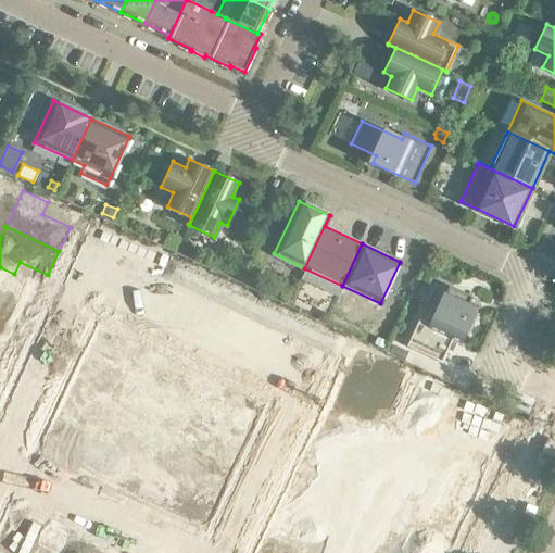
[(0,309),(26,322),(37,298),(10,285),(14,274),(0,267),(0,309)]
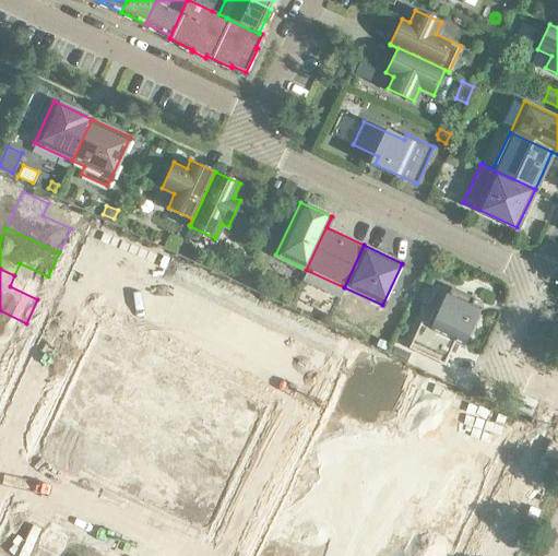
[(455,339),(462,342),(475,314),(469,310),(474,297),(451,286),(440,310),(432,307),(426,321),(420,319),(407,346),(443,363),(455,339)]
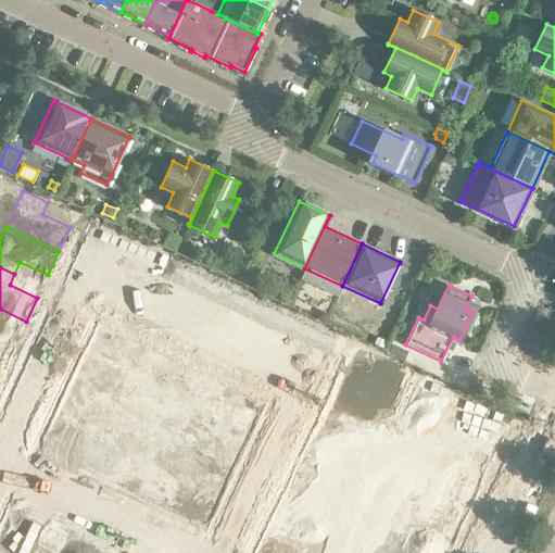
[(0,339),(14,347),(26,322),(0,309),(0,339)]
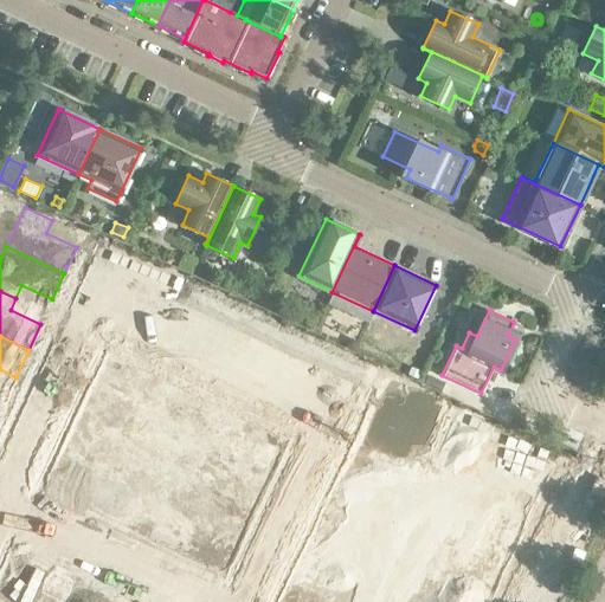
[(349,337),(347,344),(355,348),(358,341),(349,337)]
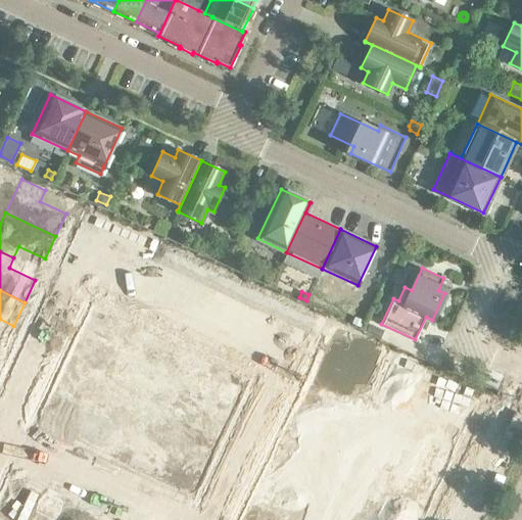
[(354,315),(351,322),(361,326),(364,319),(354,315)]
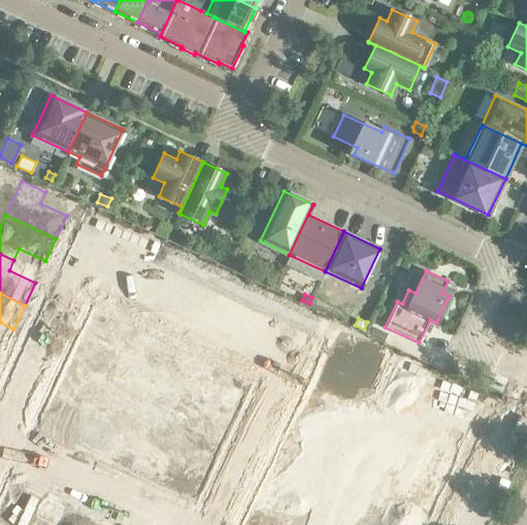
[(92,319),(81,339),(127,361),(137,339),(92,319)]
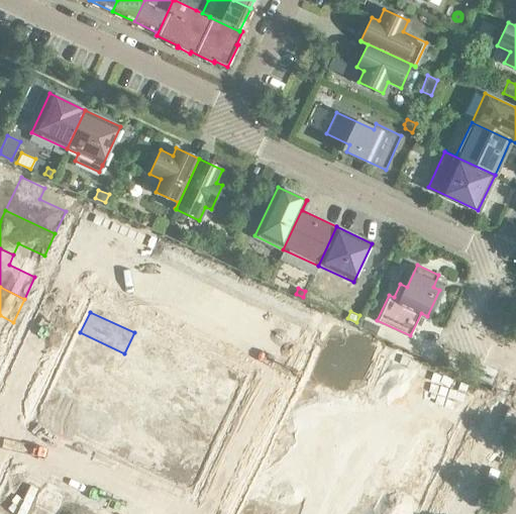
[(364,319),(362,325),(376,332),(379,325),(364,319)]
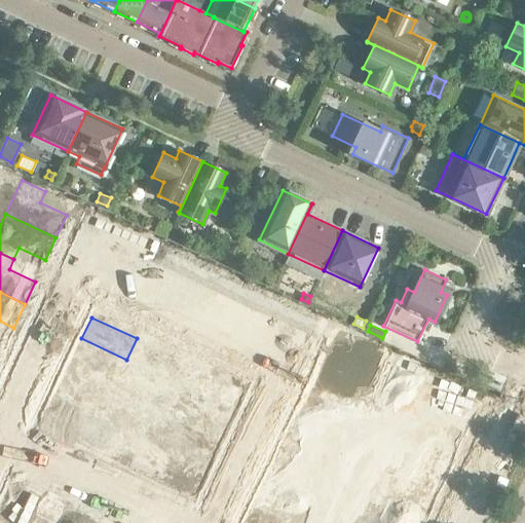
[(81,338),(72,359),(108,375),(108,376),(117,381),(117,380),(126,360),(81,338)]
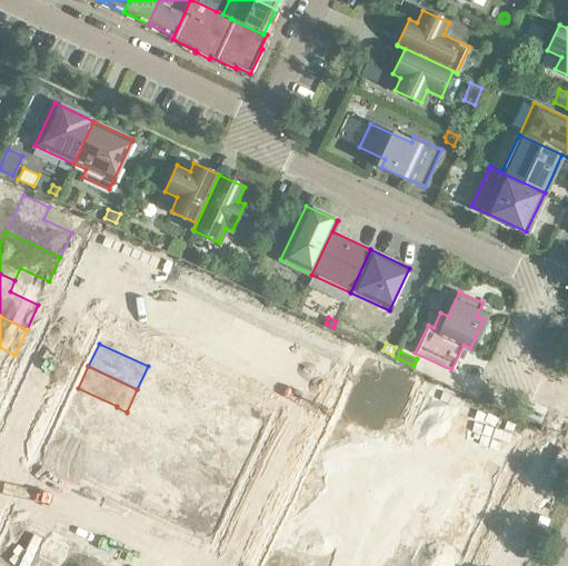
[(361,369),(351,391),(400,415),(410,393),(361,369)]
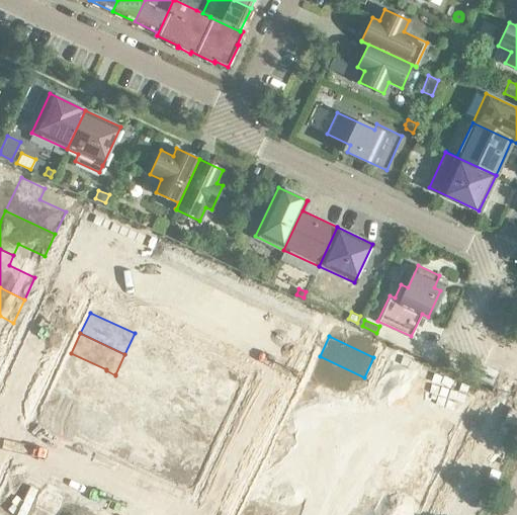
[(71,353),(62,372),(97,390),(98,389),(106,370),(106,369),(71,353)]
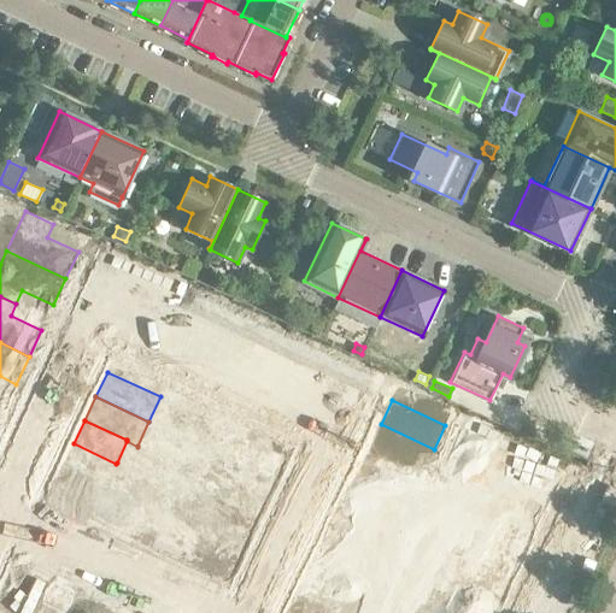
[(180,420),(174,434),(182,437),(188,424),(180,420)]
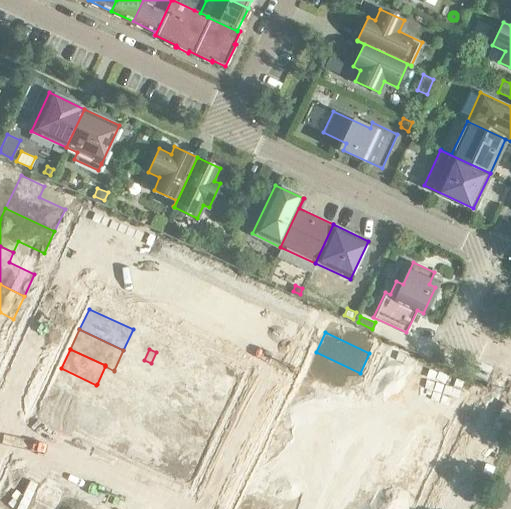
[(156,352),(151,363),(158,367),(164,356),(156,352)]
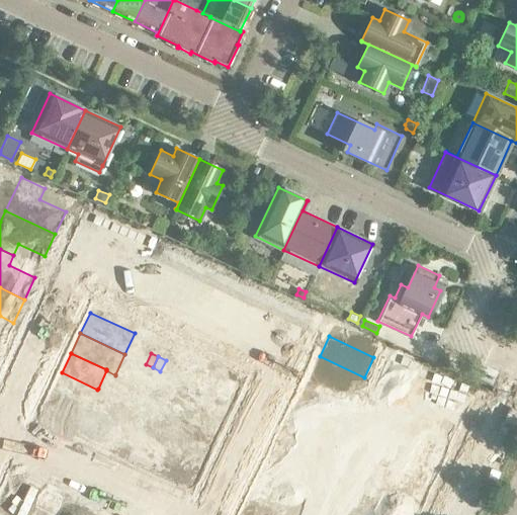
[(320,356),(311,374),(351,394),(351,395),(355,397),(356,396),(364,377),(320,356)]
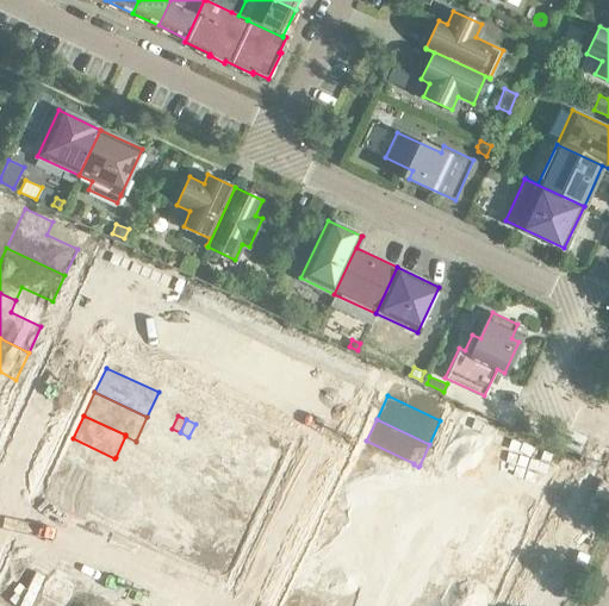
[(225,424),(213,448),(267,473),(278,449),(225,424)]
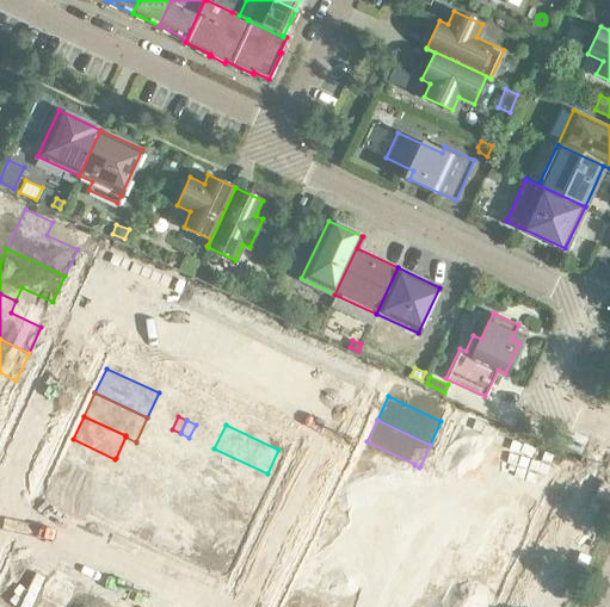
[(172,429),(166,443),(174,446),(180,433),(172,429)]
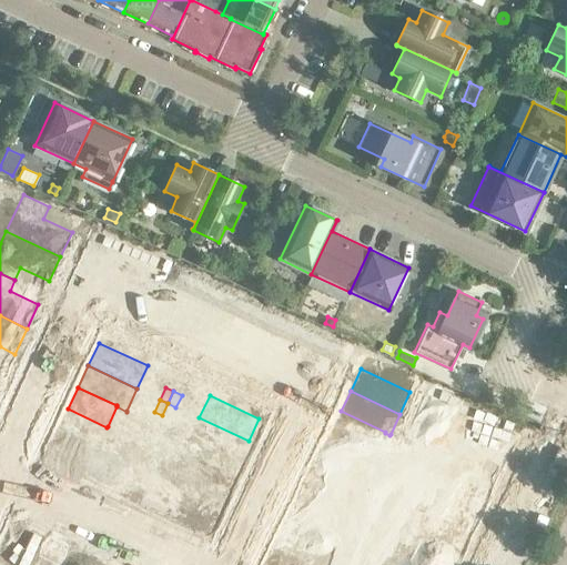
[(168,403),(162,415),(170,419),(175,407),(168,403)]
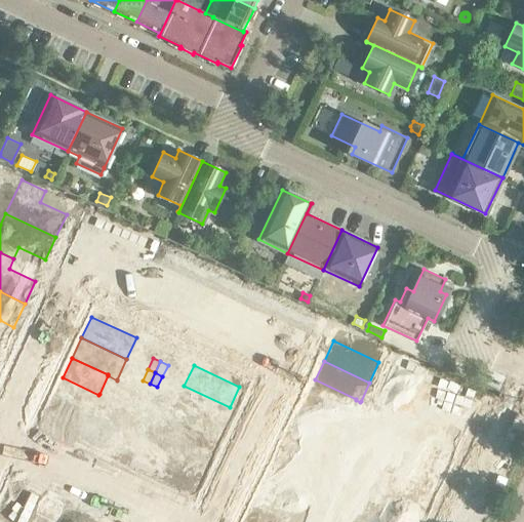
[(63,377),(53,398),(98,419),(108,399),(108,398),(99,394),(98,395),(63,377)]
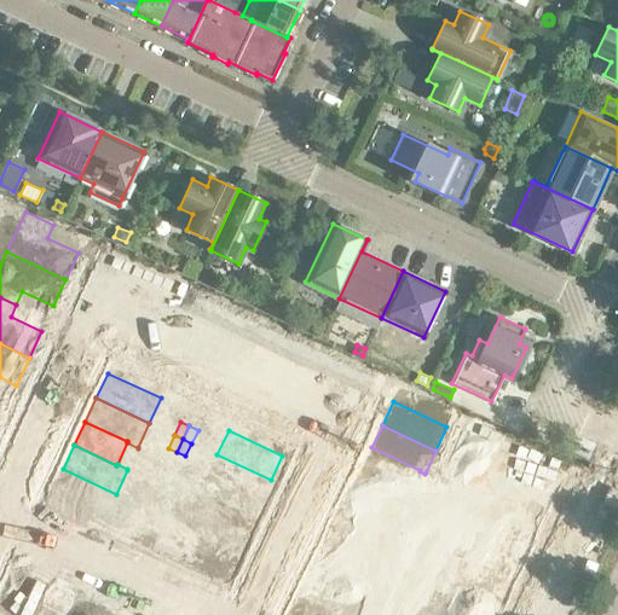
[(460,445),(454,458),(462,463),(468,450),(460,445)]
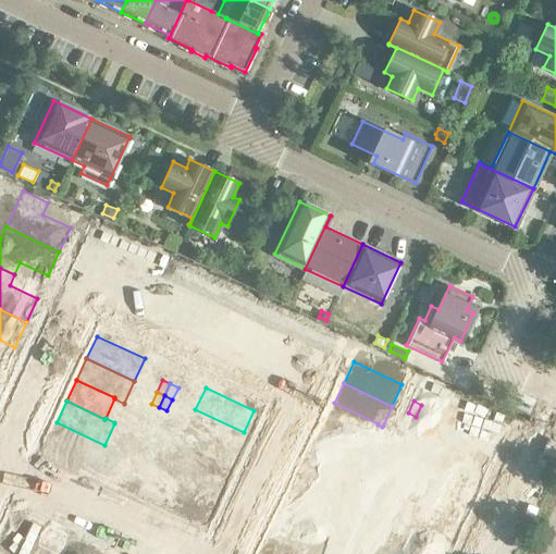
[(334,403),(325,423),(363,441),(363,442),(368,444),(369,443),(378,425),(378,423),(334,403)]
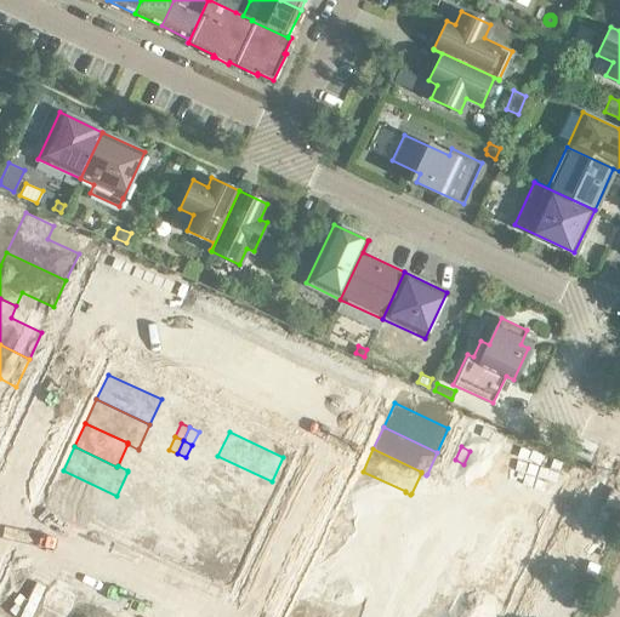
[(470,451),(464,464),(472,468),(478,455),(470,451)]
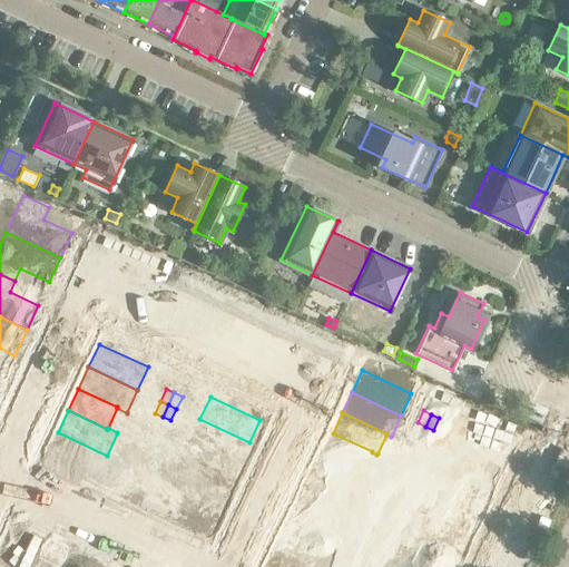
[(459,416),(449,438),(498,460),(509,439),(490,430),(492,426),(471,416),(469,420),(459,416)]
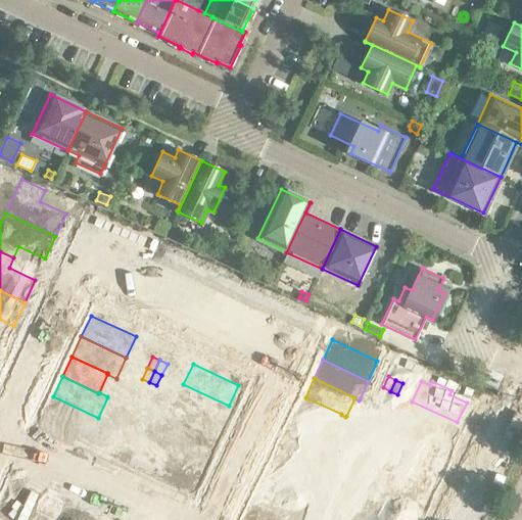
[(183,384),(174,405),(219,426),(229,406),(183,384)]
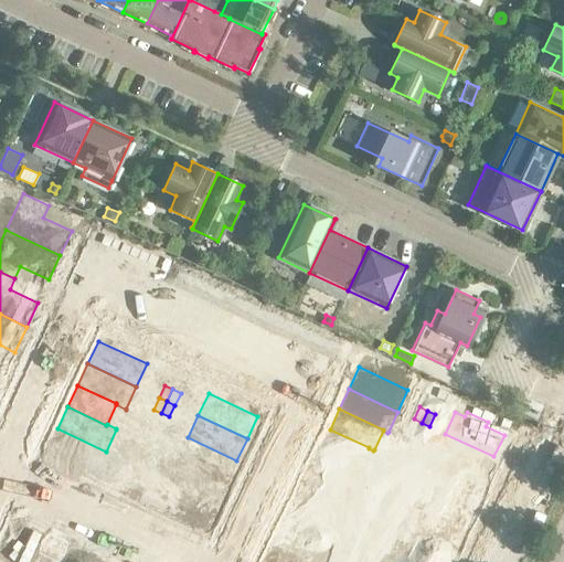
[(414,419),(407,431),(416,435),(422,423),(414,419)]
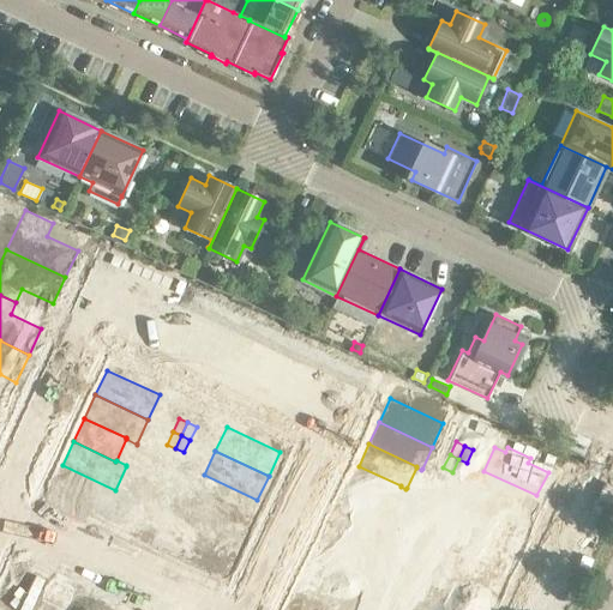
[(458,459),(452,472),(461,476),(467,463),(458,459)]
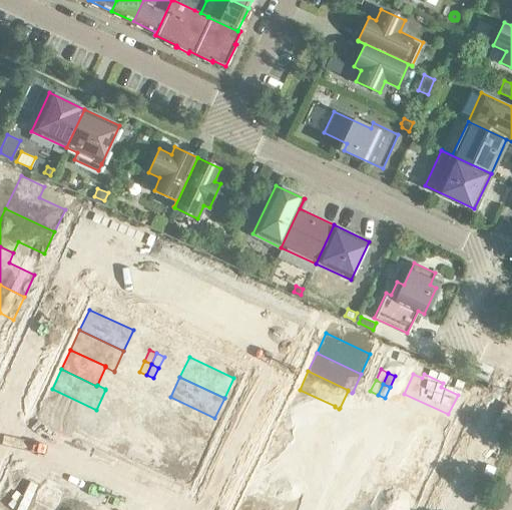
[(128,388),(123,399),(130,402),(135,391),(128,388)]
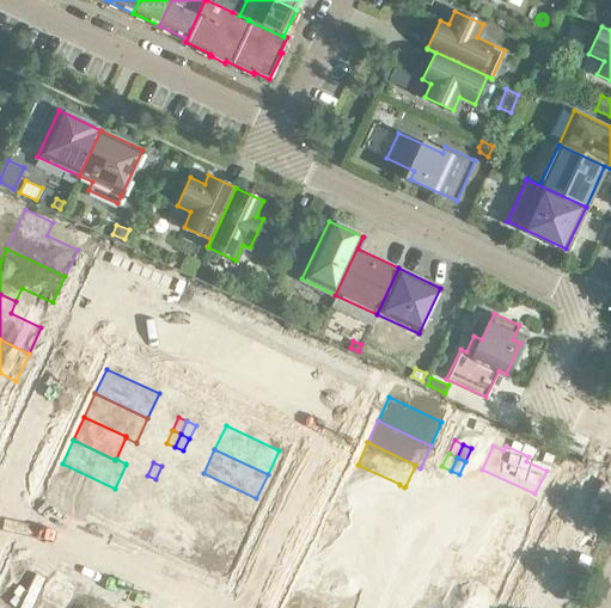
[(62,464),(50,489),(103,513),(115,489),(62,464)]
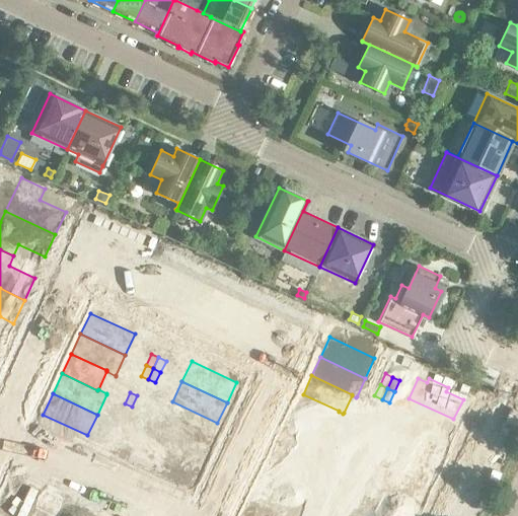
[(303,394),(294,413),(329,430),(330,429),(339,412),(339,411),(303,394)]
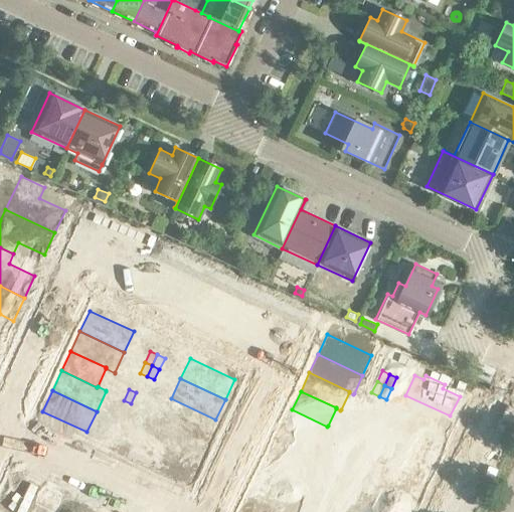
[(142,395),(137,406),(144,409),(149,398),(142,395)]
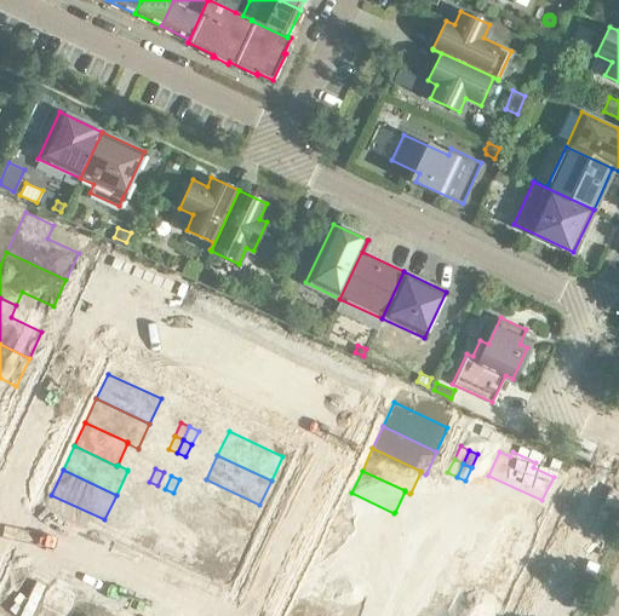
[(479,498),(477,499),(482,501),(483,500),(532,523),(542,500),(488,476),(479,498)]
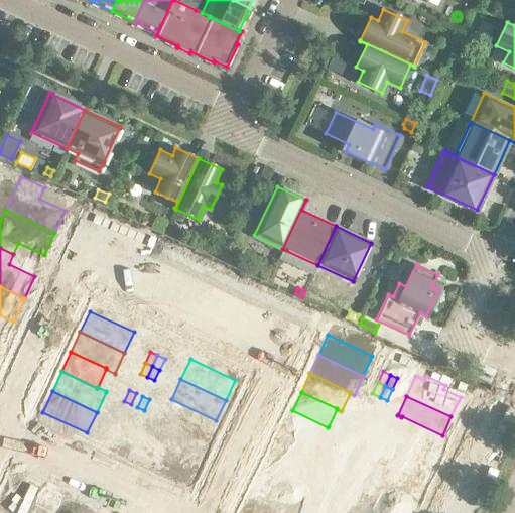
[(171,399),(162,418),(207,439),(216,420),(171,399)]
